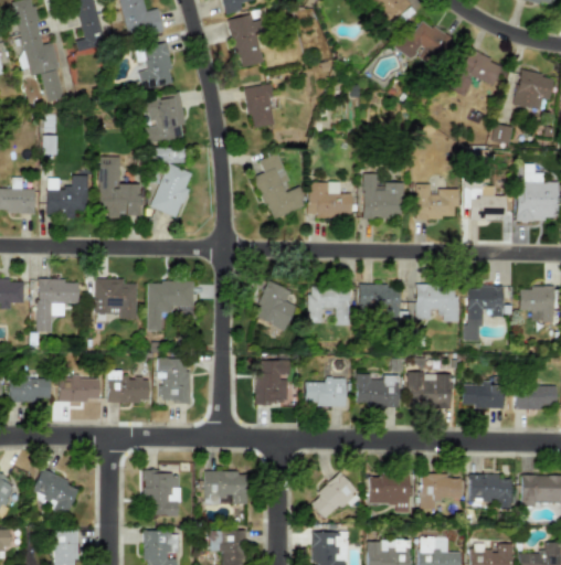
[(65,97),(52,42),(43,44),(32,0),(21,0),(12,2),(30,75),(42,73),(49,100),(65,97)]
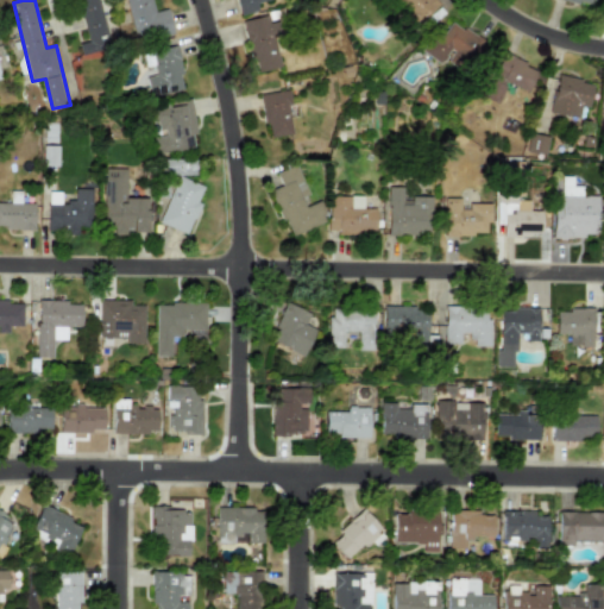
[(76,0),(77,1),(81,1),(92,42),(83,44),(87,55),(114,48),(100,0),(76,0)]
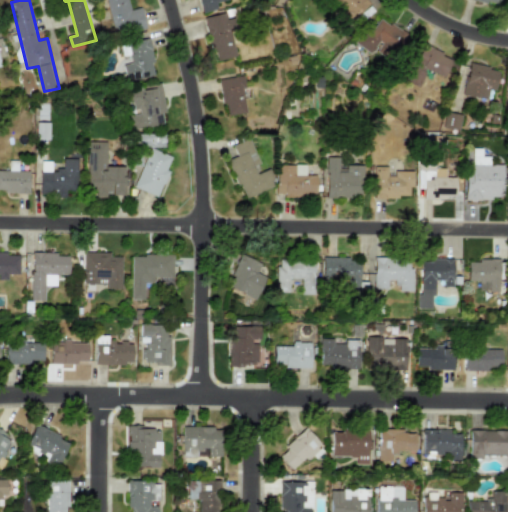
[(108,0),(117,36),(148,28),(143,8),(133,10),(130,0),(108,0)]
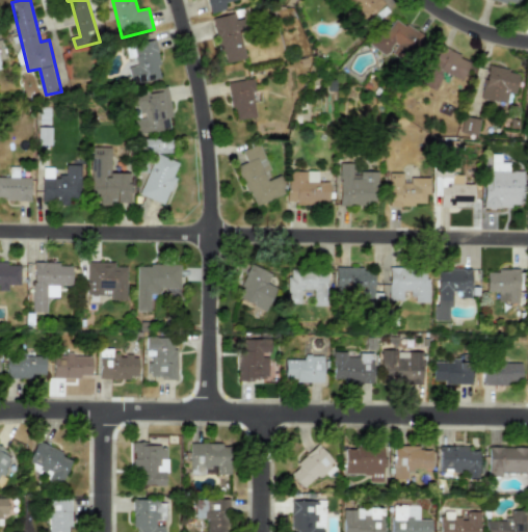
[(209,0),(212,12),(229,8),(227,2),(234,0),(209,0)]
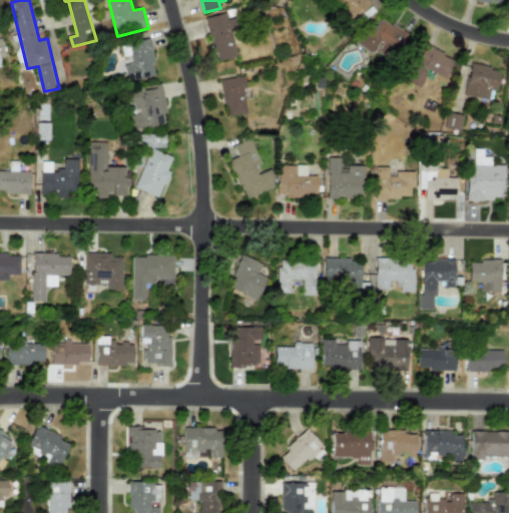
[(338,0),(355,19),(372,4),(368,0),(338,0)]
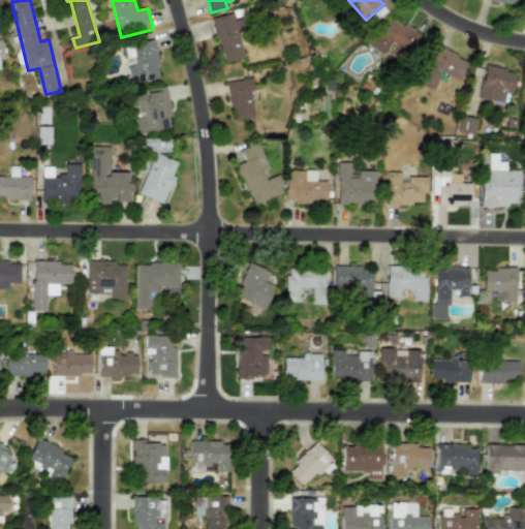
[(224,63),(248,58),(240,19),(237,20),(235,12),(214,17),(224,63)]
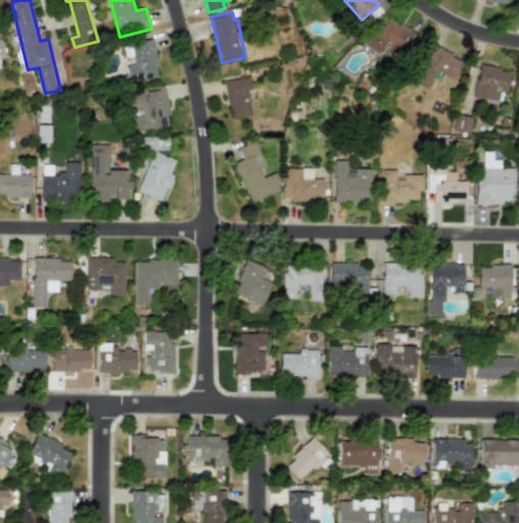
[(367,45),(381,54),(390,41),(405,51),(416,35),(388,15),(367,45)]
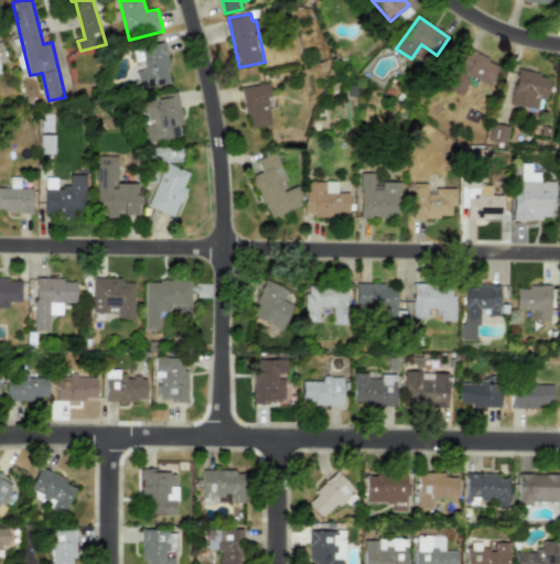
[(174,82),(165,42),(138,49),(143,69),(138,71),(142,89),(174,82)]
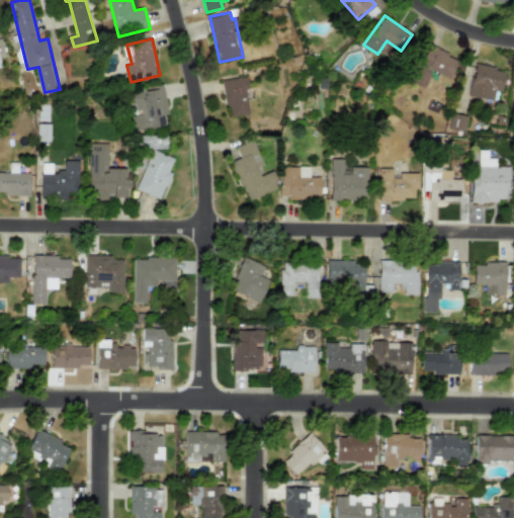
[(414,82),(427,87),(434,71),(451,78),(460,58),(429,46),(414,82)]
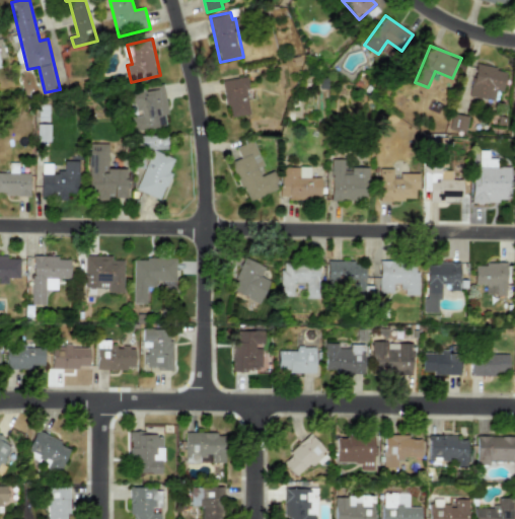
[(504,90),(509,71),(477,64),(470,96),(495,101),(497,89),(504,90)]
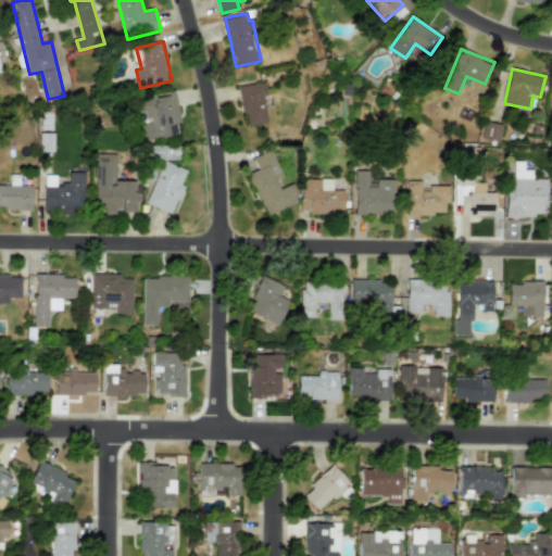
[(248,126),(272,122),(265,81),(241,86),(248,126)]
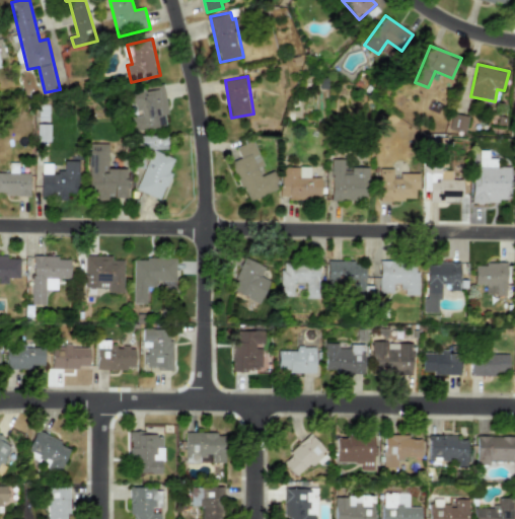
[(169,114),(166,85),(133,89),(138,130),(167,126),(166,115),(169,114)]
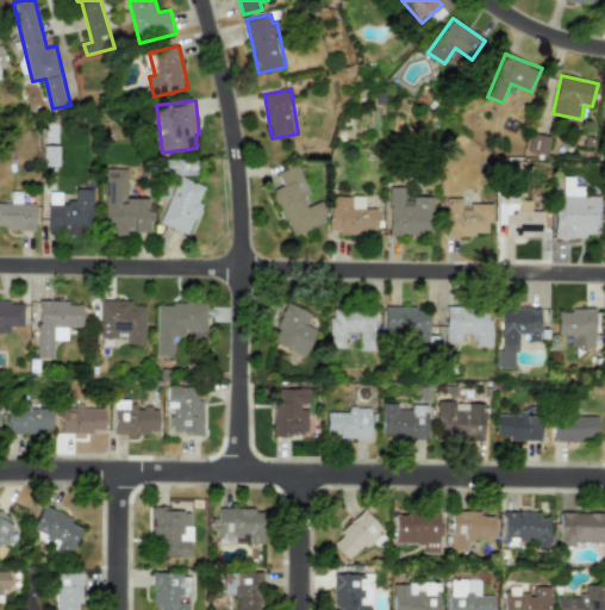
[(531,153),(550,155),(552,136),(532,134),(531,153)]
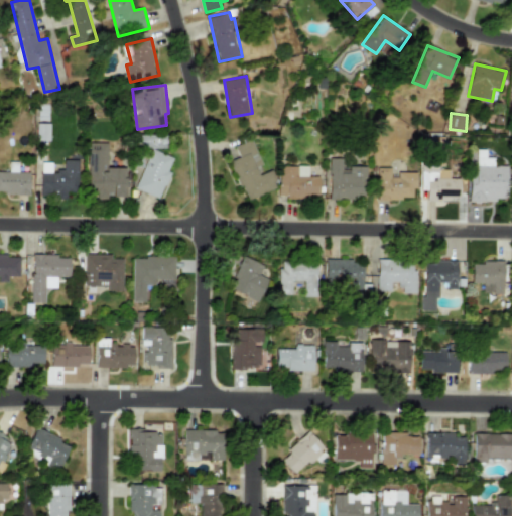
[(168,134),(139,135),(139,148),(168,147),(168,134)]
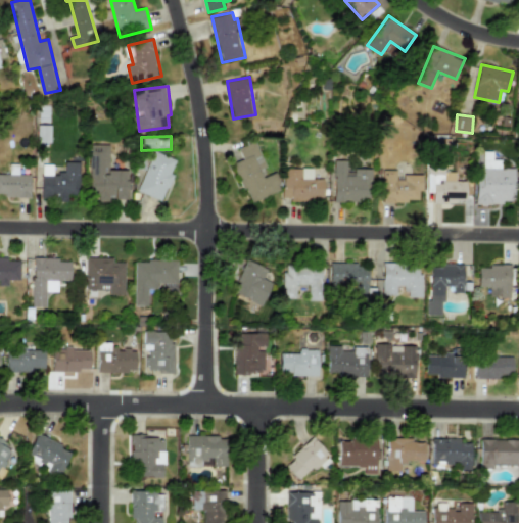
[(251,202),(283,190),(276,173),(265,177),(262,170),(268,168),(257,141),(240,148),(244,159),(236,162),(251,202)]
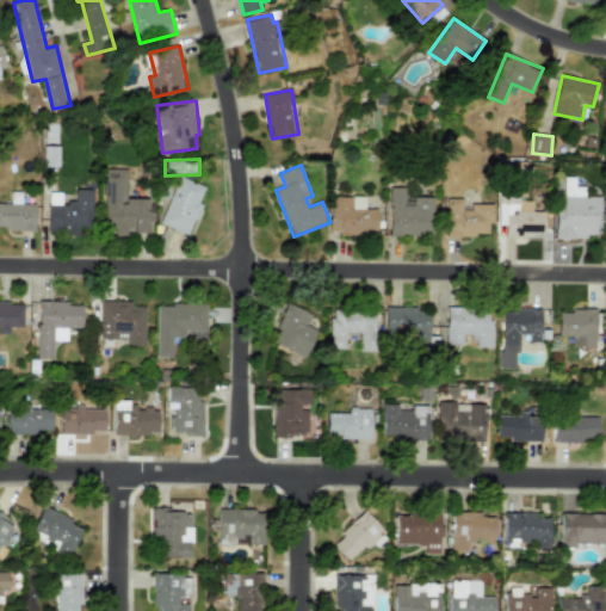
[(152,198),(130,198),(130,168),(107,168),(107,235),(129,235),(129,233),(152,232),(152,198)]
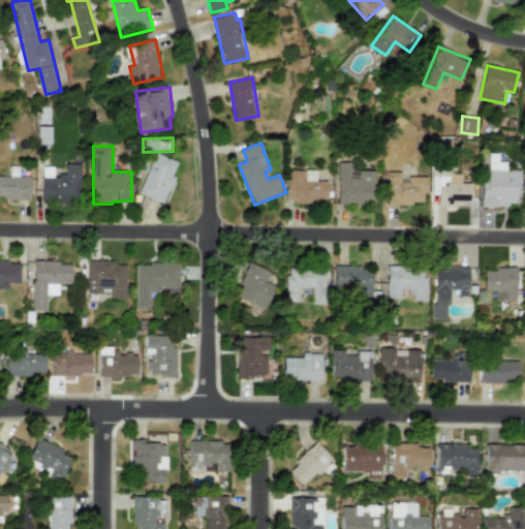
[(165,204),(177,176),(174,175),(180,161),(157,152),(141,193),(165,204)]
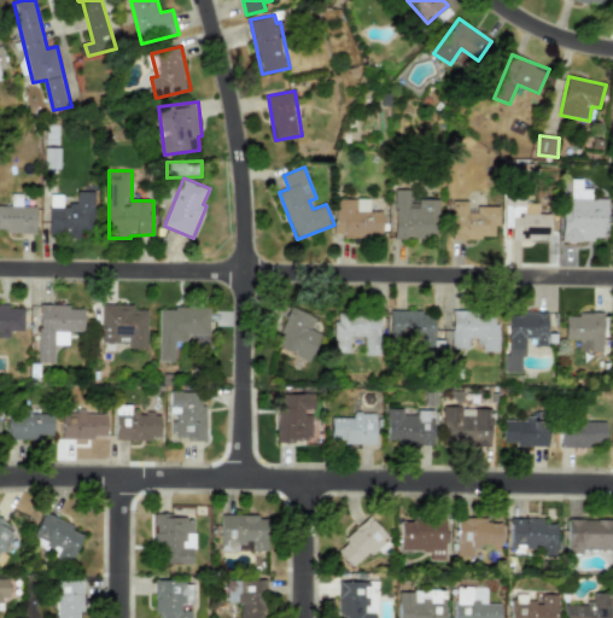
[(562,240),(609,242),(609,198),(594,198),(594,188),(583,188),(584,179),(572,179),(572,199),(564,199),(562,240)]
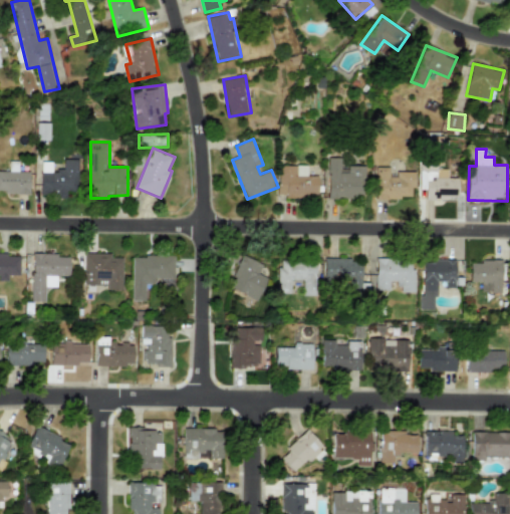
[(366,166),(342,166),(342,157),(329,157),(329,198),(366,198),(366,166)]
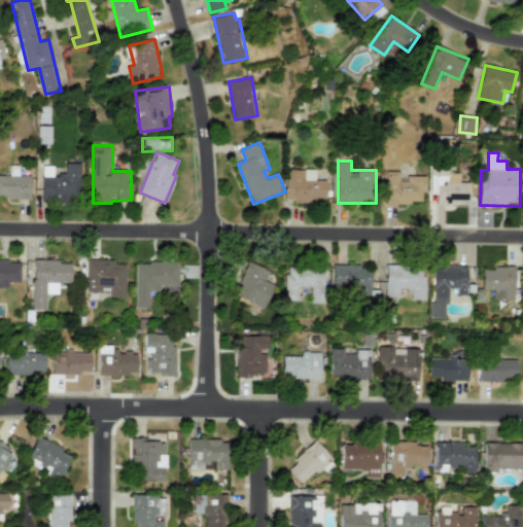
[(82,164),(67,163),(67,174),(56,174),(56,166),(44,166),(43,201),(70,201),(70,196),(82,196),(82,164)]
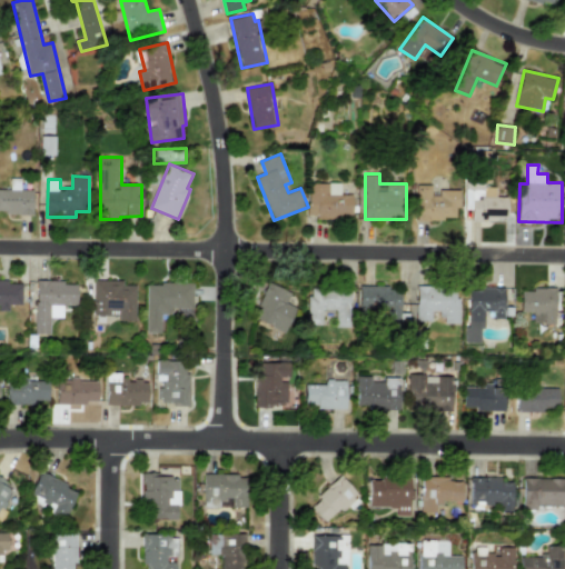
[(36,190),(22,189),(22,178),(12,178),(12,190),(0,189),(0,213),(35,213),(36,190)]
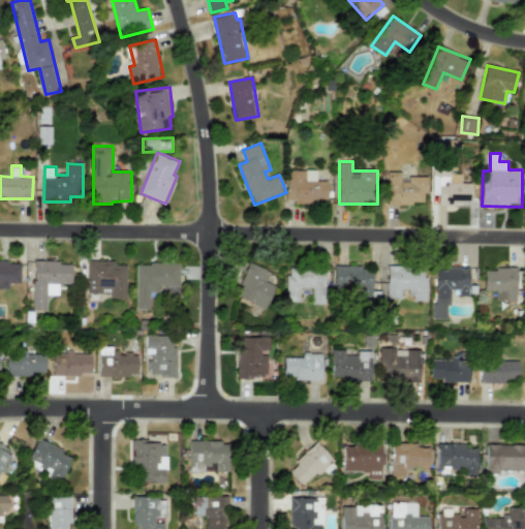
[(329,181),(318,181),(317,169),(288,170),(288,199),(295,199),(295,204),(330,203),(329,181)]
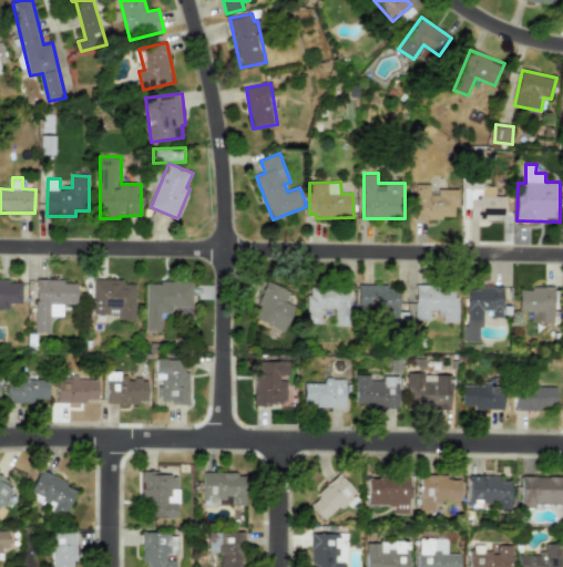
[(459,189),(434,189),(434,184),(417,184),(417,218),(459,218),(459,189)]
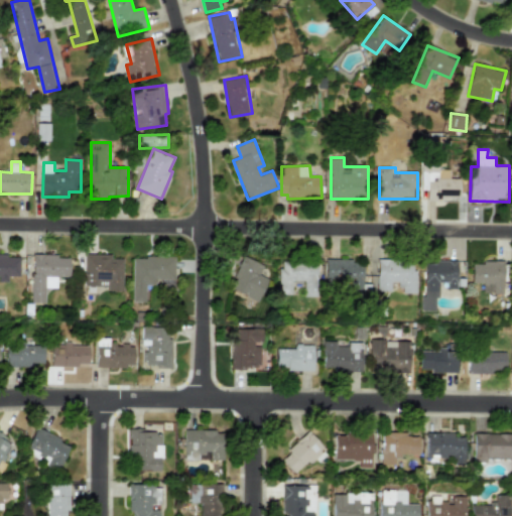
[(462,178),(451,177),(451,171),(423,170),(423,189),(428,189),(428,199),(462,200),(462,178)]
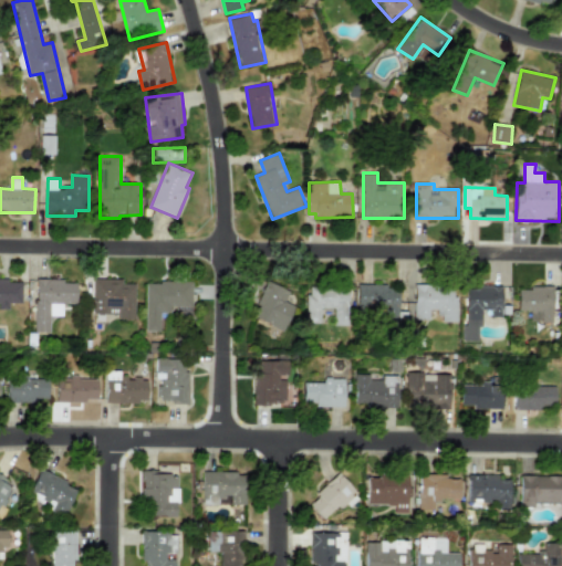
[(0,310),(11,310),(11,303),(24,303),(24,279),(0,279),(0,310)]
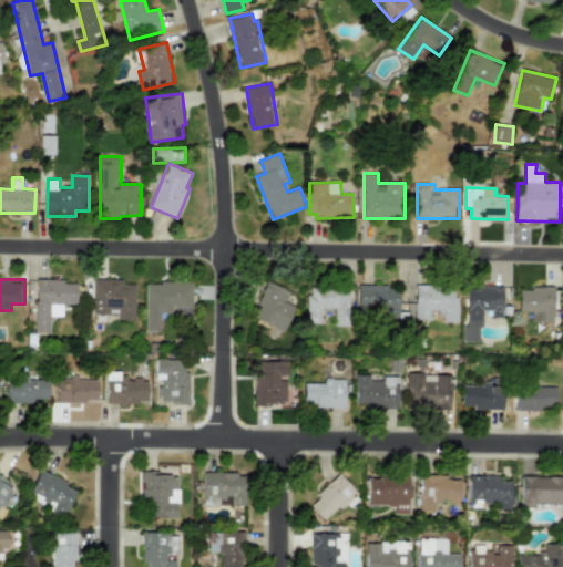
[(137,284),(125,284),(125,279),(95,279),(95,316),(137,317),(137,284)]
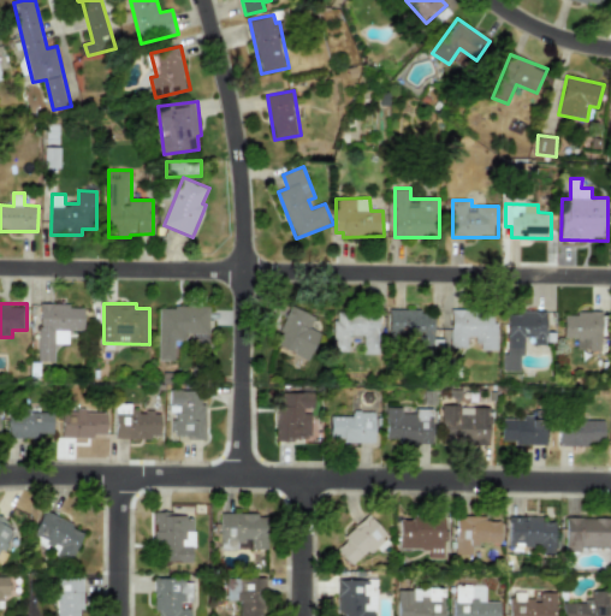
[(85,304),(41,304),(40,360),(57,361),(57,343),(71,343),(71,331),(85,331),(85,304)]
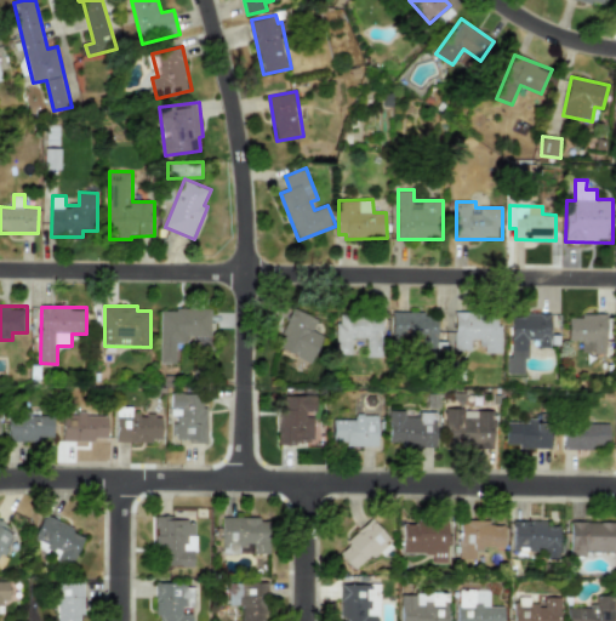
[(163,363),(177,363),(177,342),(199,341),(199,347),(214,347),(212,308),(161,309),(163,363)]
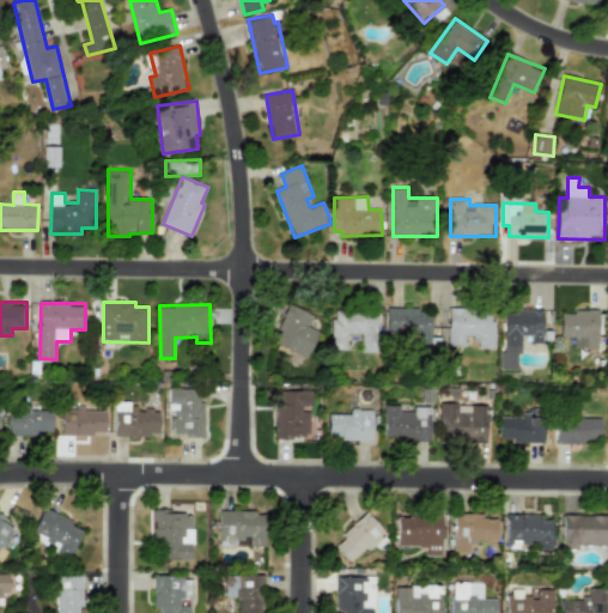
[(321,331),(310,326),(316,315),(292,304),(274,343),(308,358),(321,331)]
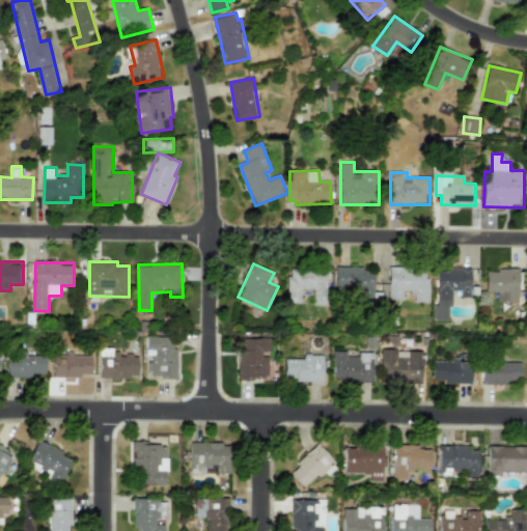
[(376,268),(337,267),(336,290),(361,291),(361,303),(375,303),(376,268)]
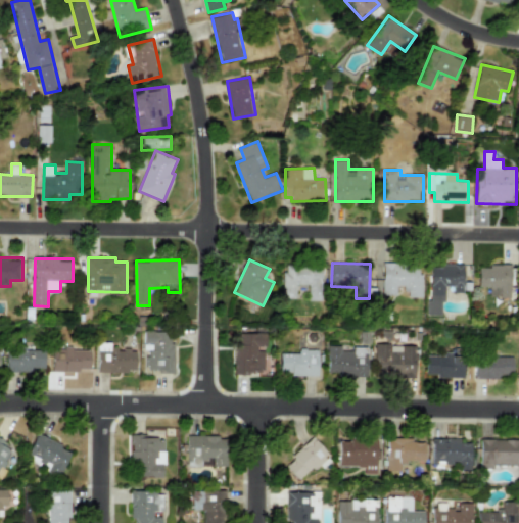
[(422,264),(384,263),(383,295),(397,296),(397,286),(409,286),(409,296),(422,297),(422,264)]
